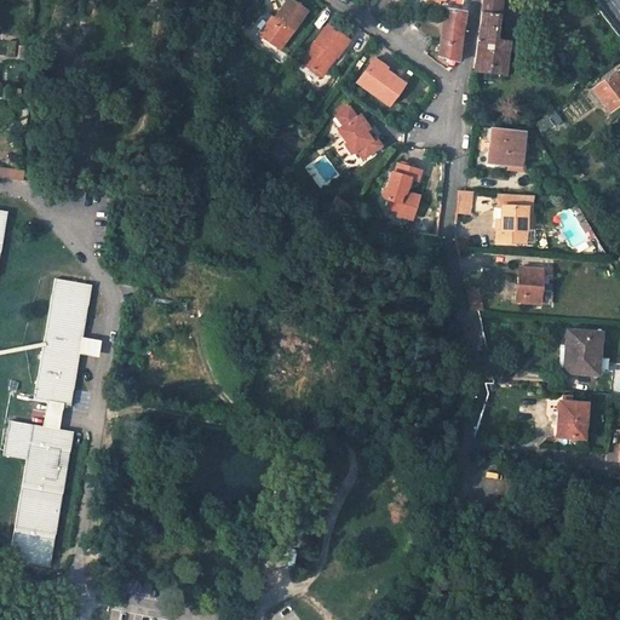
[(484,0),(476,70),(509,74),(514,40),(500,39),(505,0),(484,0)]
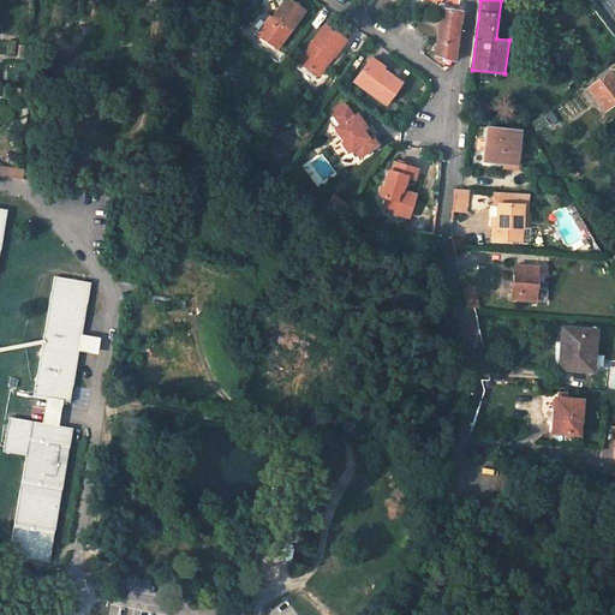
[(304,11),(291,3),(284,1),(269,21),(268,19),(258,34),(279,47),(304,11)]
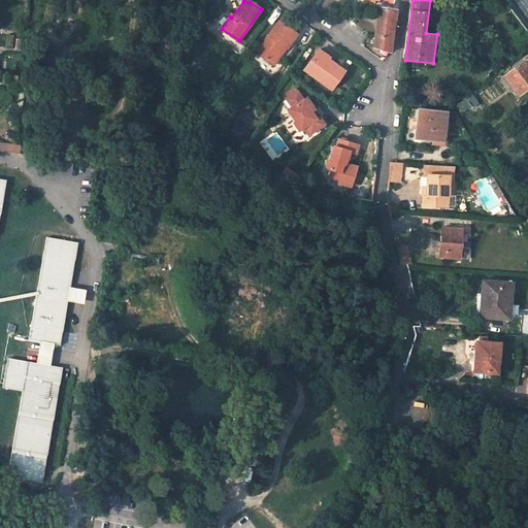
[(396,10),(378,8),(372,50),(390,53),(396,10)]
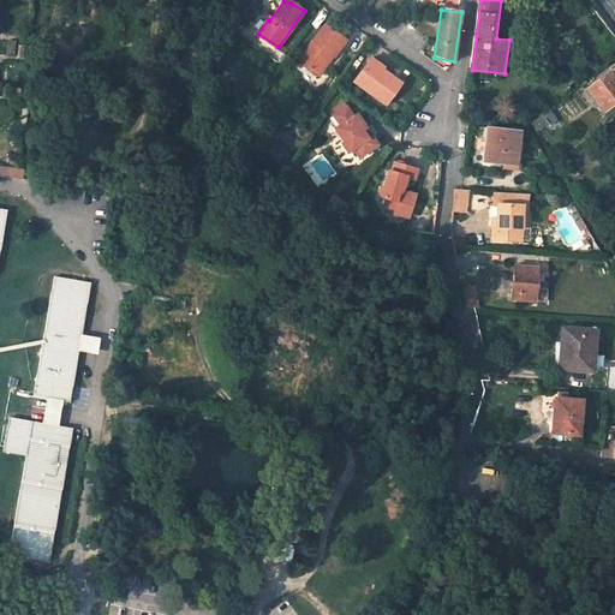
[(345,40),(324,25),(312,41),(311,41),(297,61),(315,73),(328,54),(332,57),(333,57),(345,40)]
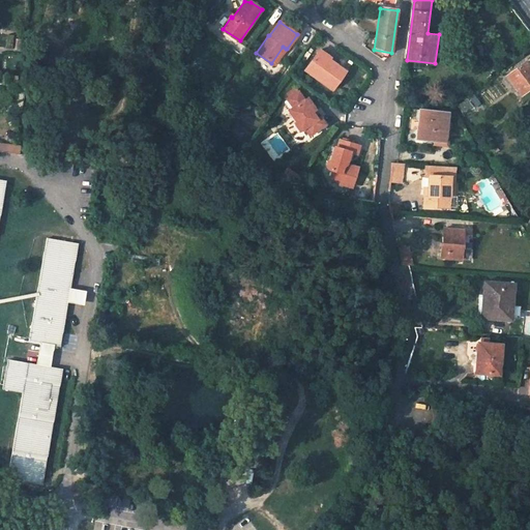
[(274,65),(286,49),(283,47),(271,63),(274,65)]
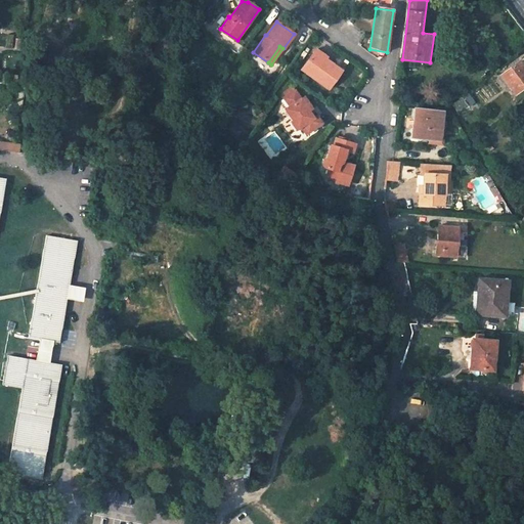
[(329,56),(316,48),(314,51),(325,59),(329,56)]
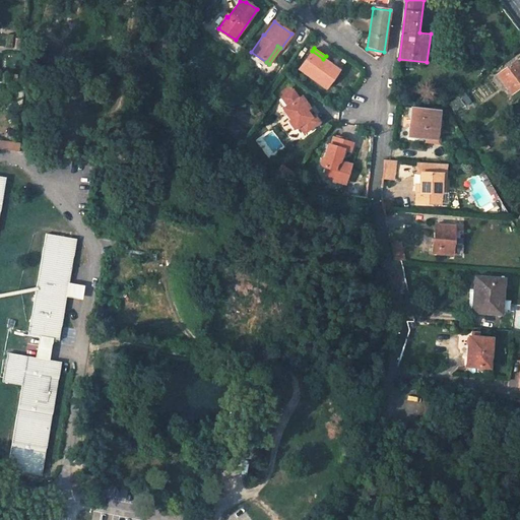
[(300,67),(327,86),(339,70),(323,59),(312,51),(300,67)]
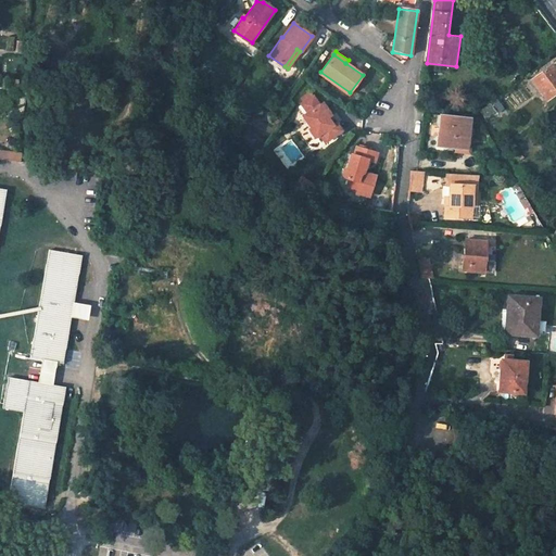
[(555,66),(553,63),(533,78),(548,99),(555,92),(555,66)]
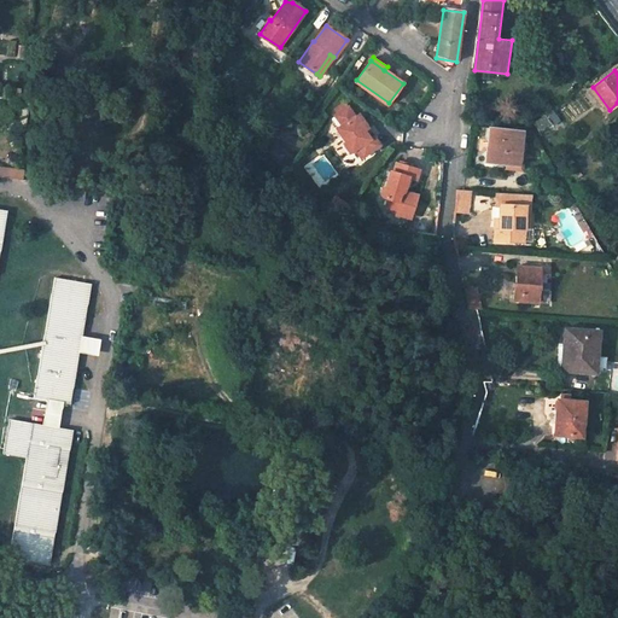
[(339,112),(349,105),(345,100),(336,108),(339,112)]
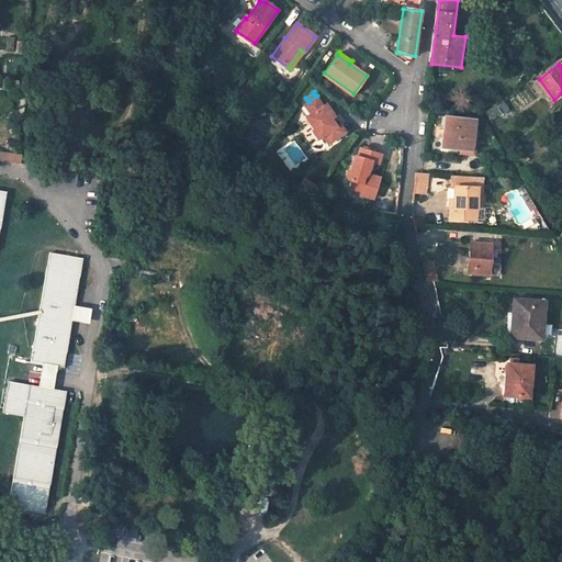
[(335,115),(327,103),(324,105),(317,96),(308,102),(307,104),(312,113),(307,115),(315,127),(314,128),(319,137),(324,134),(329,142),(346,132),(340,123),(337,125),(332,117),(335,115)]
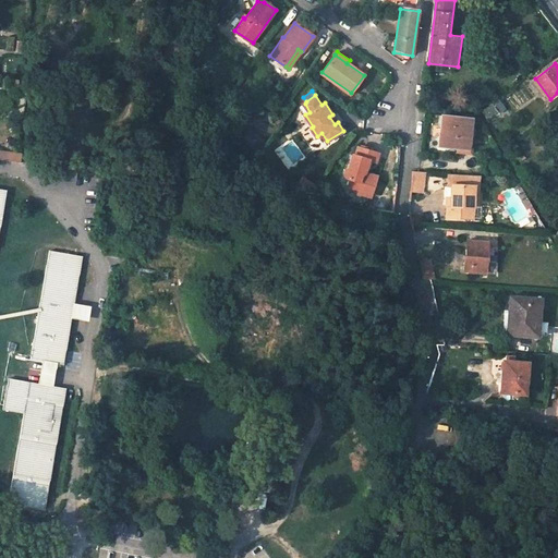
[(444,113),(440,146),(471,149),(474,117),(444,113)]
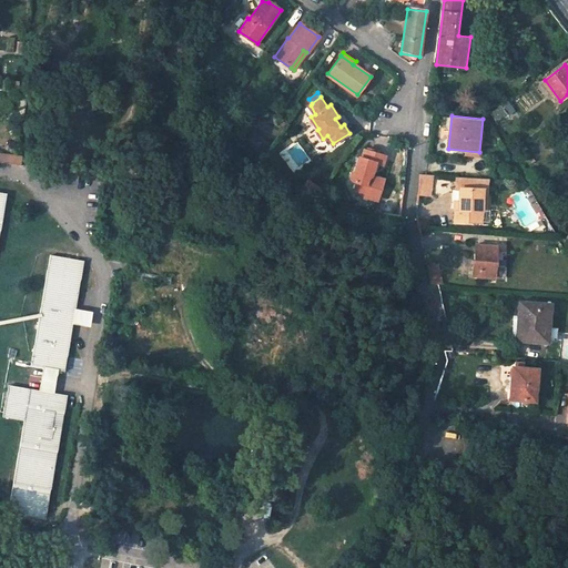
[(323,139),(327,146),(333,143),(327,135),(323,139)]
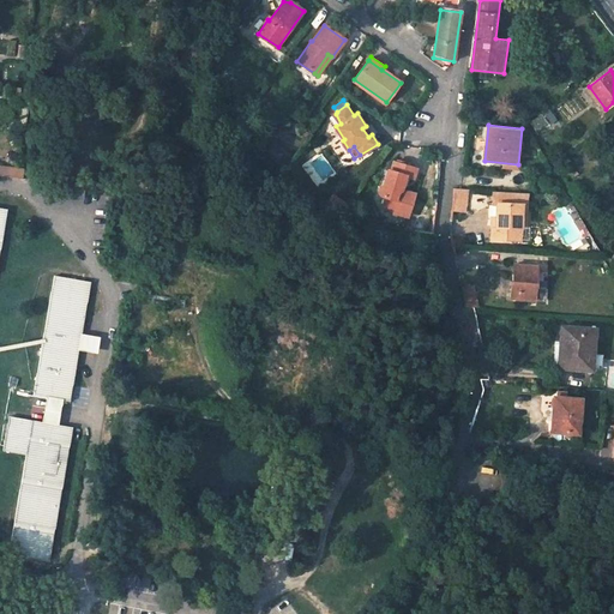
[(416,167),(392,162),(391,170),(386,170),(381,197),(384,197),(383,204),(387,211),(403,214),(405,202),(410,203),(411,191),(402,190),(401,185),(405,182),(407,176),(414,178),(416,167)]
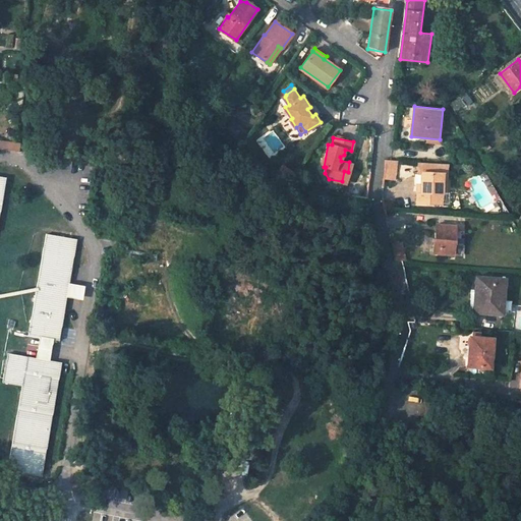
[(398,179),(400,160),(387,159),(385,178),(398,179)]
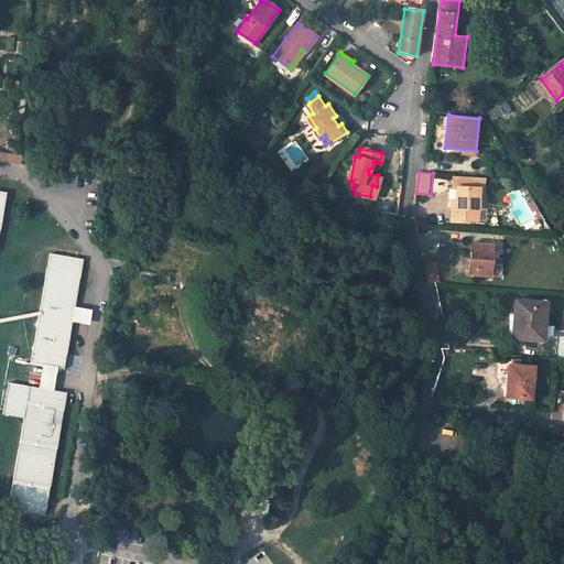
[(454,198),(453,219),(480,220),(481,208),(481,186),(486,186),(487,176),(455,174),(454,188),(457,188),(456,198),(454,198)]
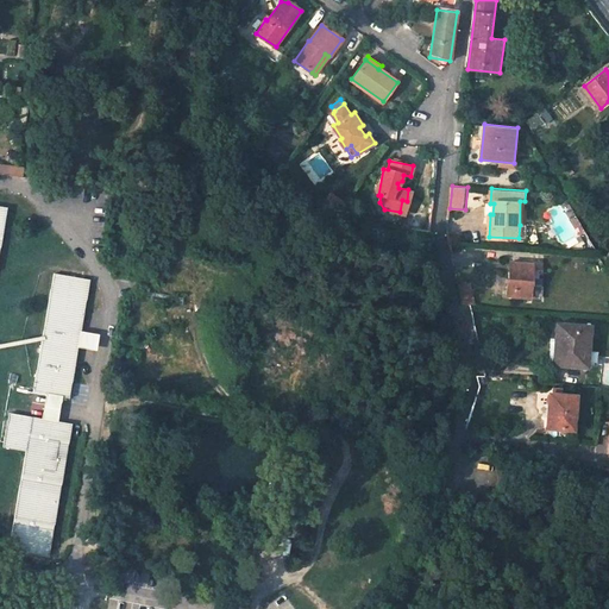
[(431,215),(402,212),(400,228),(429,232),(431,215)]
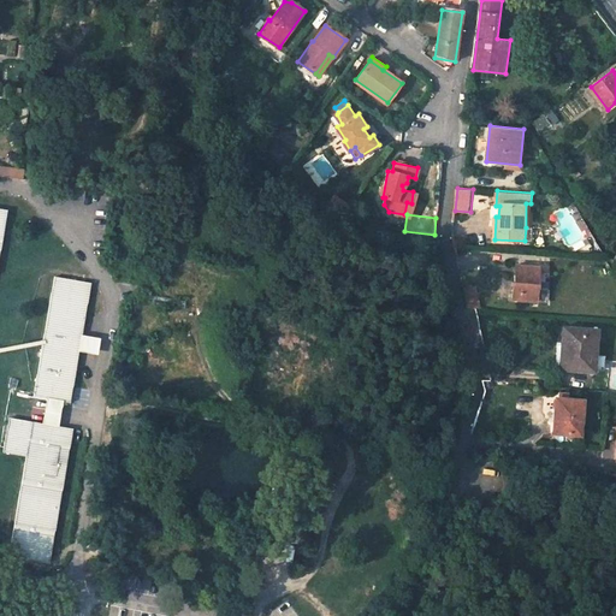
[(615,231),(615,230),(603,238),(606,246),(615,238),(615,231)]
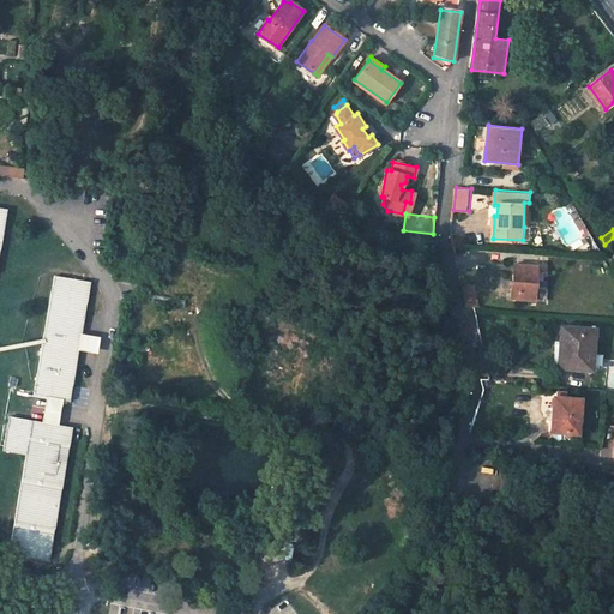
[(515,264),(512,298),(536,300),(539,265),(515,264)]
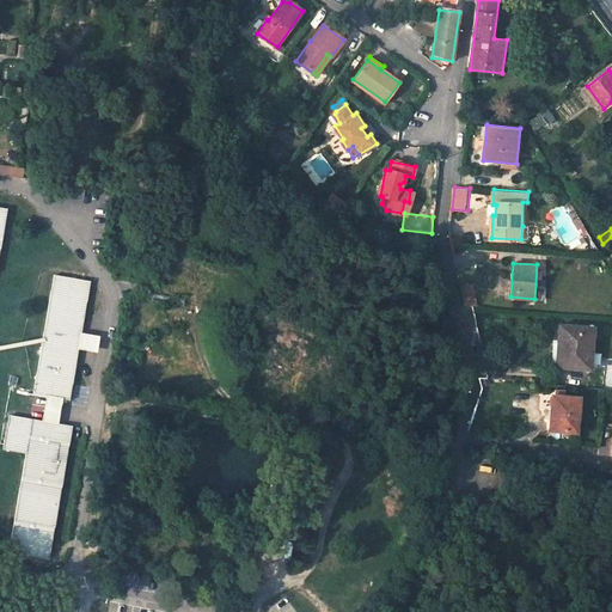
[(460,280),(472,277),(470,269),(459,270),(460,280)]
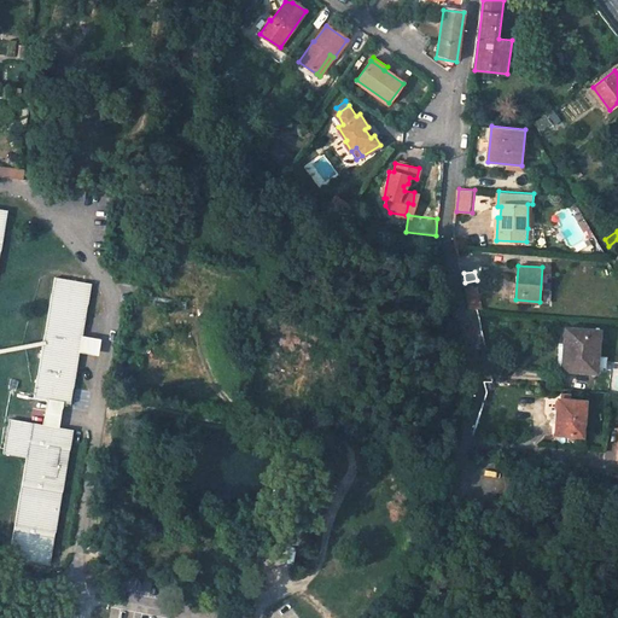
[(82,336),(91,284),(54,278),(35,397),(47,400),(64,402),(70,403),(80,351),(81,344),(82,336)]
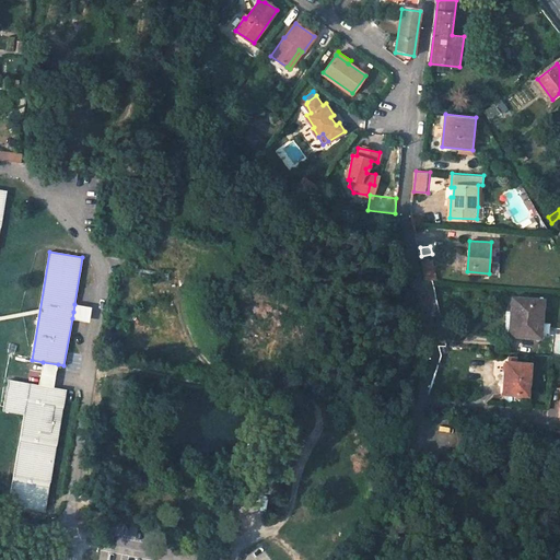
[(433,260),(422,261),(427,279),(438,280),(433,260)]
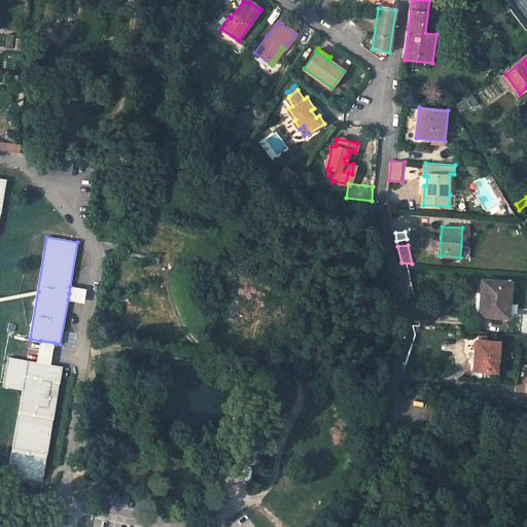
[(159,255),(129,251),(128,258),(157,262),(159,255)]
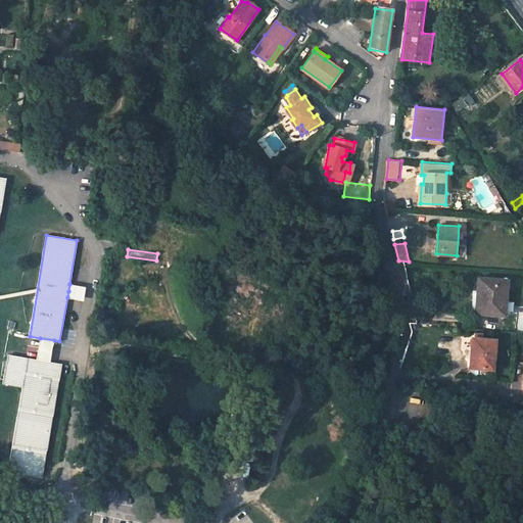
[(506,315),(509,279),(480,277),(479,290),(477,290),(475,311),(481,312),(481,313),(506,315)]
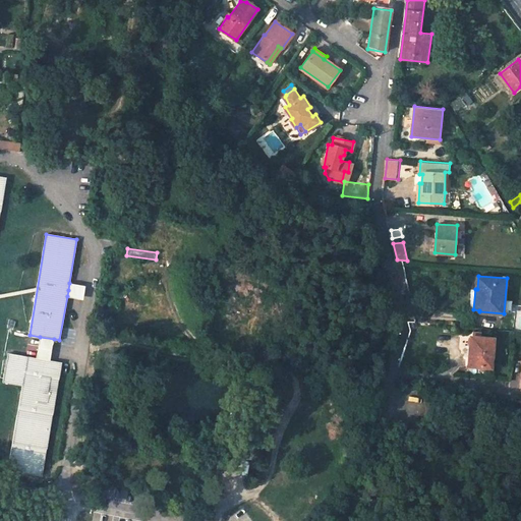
[(83,299),(85,286),(69,283),(68,290),(67,296),(83,299)]
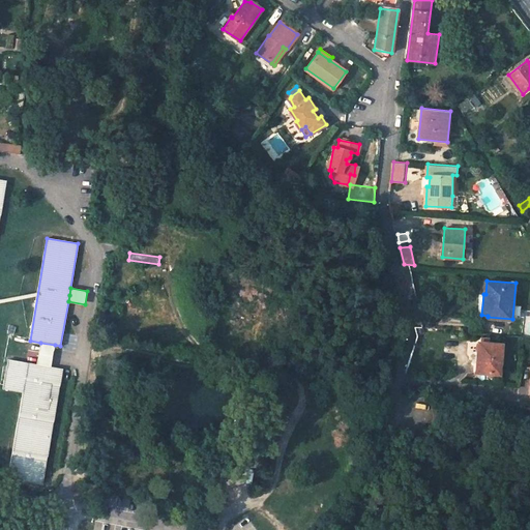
[(478,342),(475,373),(500,375),(502,344),(478,342)]
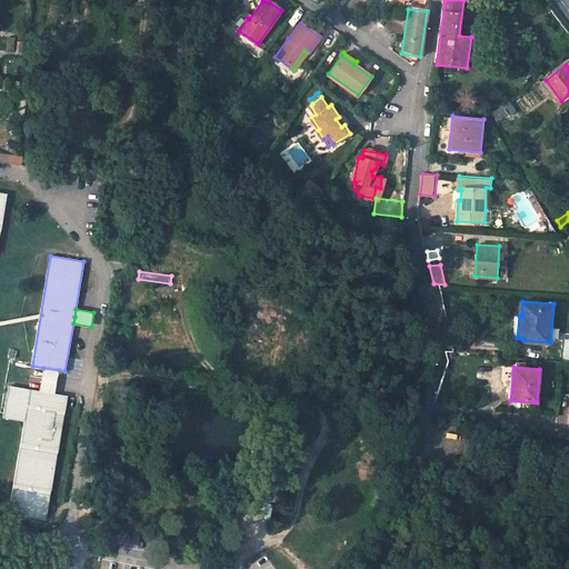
[(55,393),(59,370),(43,368),(40,391),(55,393)]
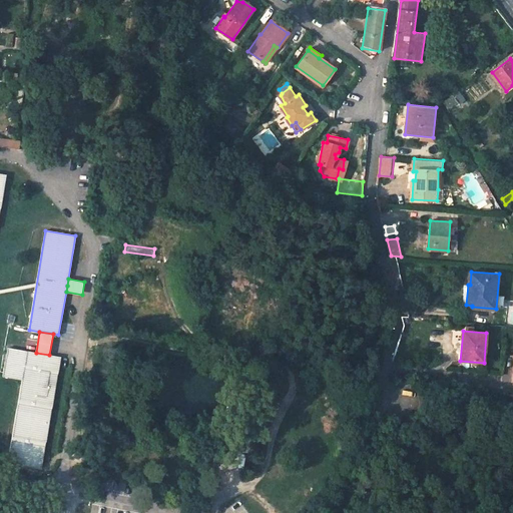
[(42,469),(60,357),(49,355),(36,353),(9,348),(4,377),(23,380),(9,463),(42,469)]
